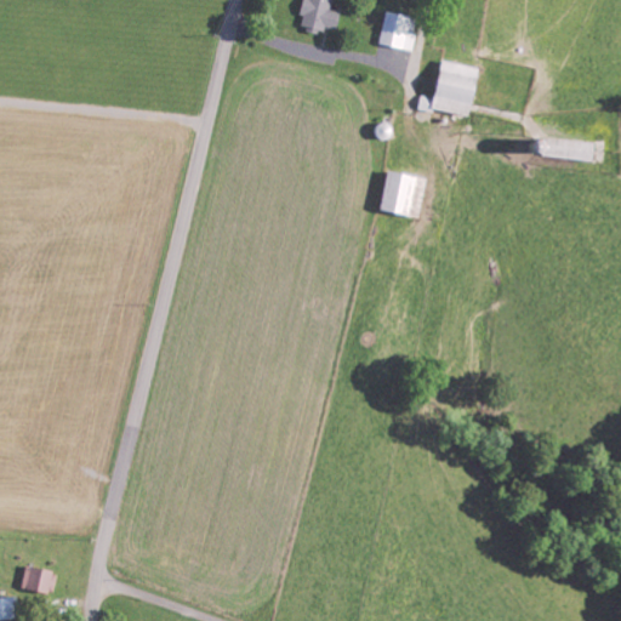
[(330,0),(302,0),(300,16),(302,17),(300,26),(332,34),(339,13),(328,10),(330,0)]
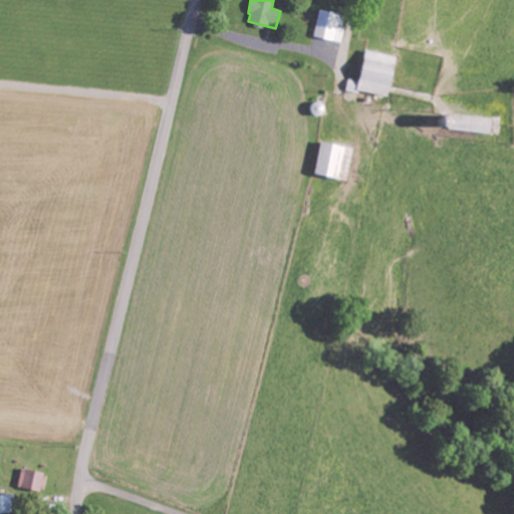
[(341,16),(318,10),(311,37),(340,44),(344,29),(338,28),(341,16)]
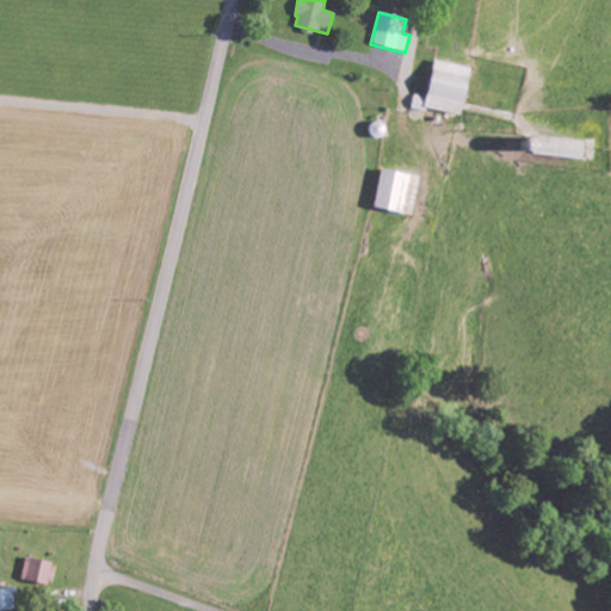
[(468,68),(431,60),(423,98),(412,96),(409,106),(457,117),(468,68)]
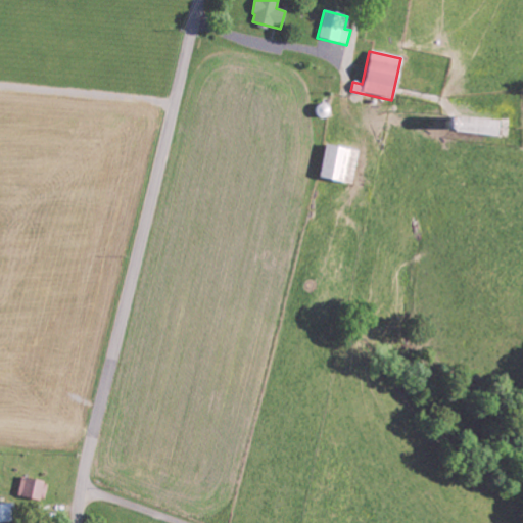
[(456,134),(497,136),(497,120),(456,117),(456,134)]
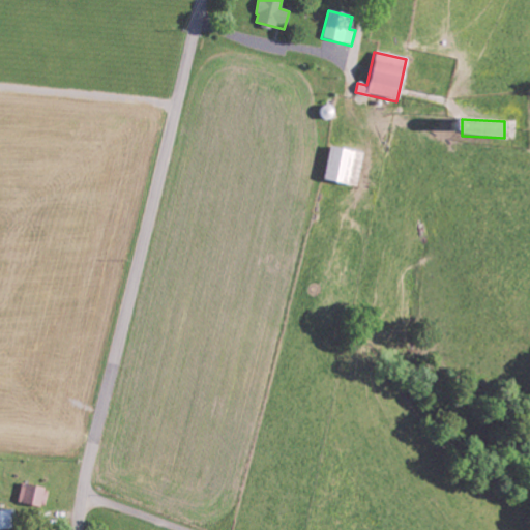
[(355,187),(362,153),(328,146),(321,180),(355,187)]
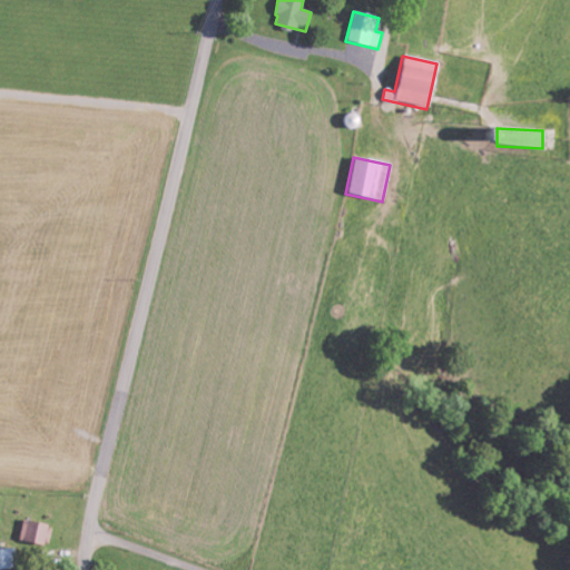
[(46,548),(51,528),(21,521),(17,541),(46,548)]
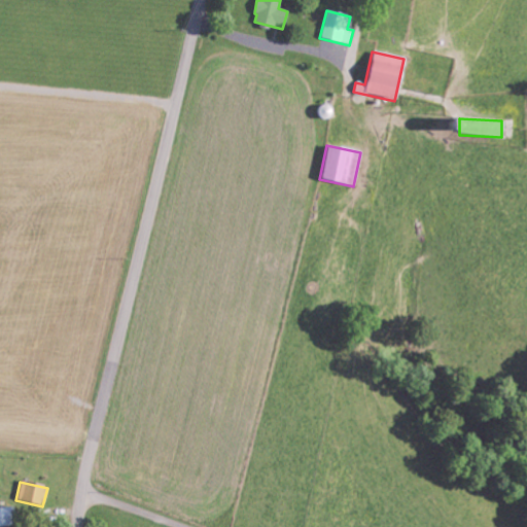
[(0,526),(13,526),(13,507),(0,507),(0,526)]
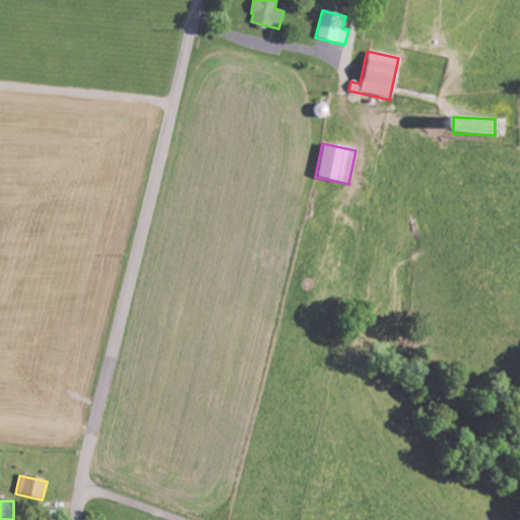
All buildings are outlined.
